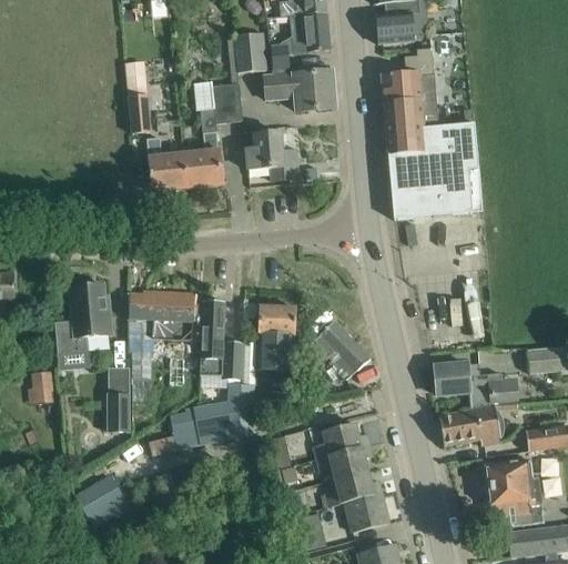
[(280,1),(281,6),(282,16),(297,14),(327,11),(326,0),(288,0),(280,1)]
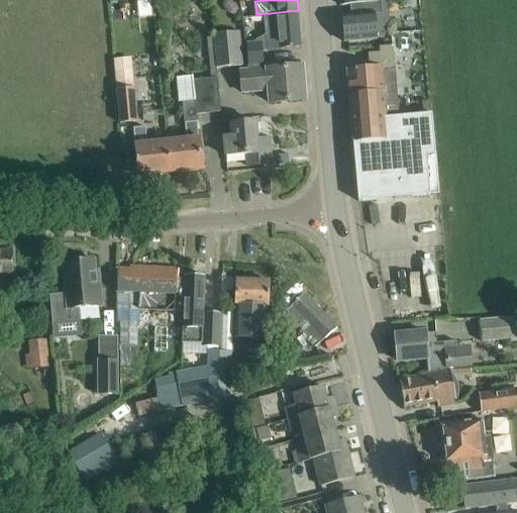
[(371,0),(350,2),(351,12),(342,13),(344,38),(377,35),(375,11),(382,10),(381,0),(371,0)]
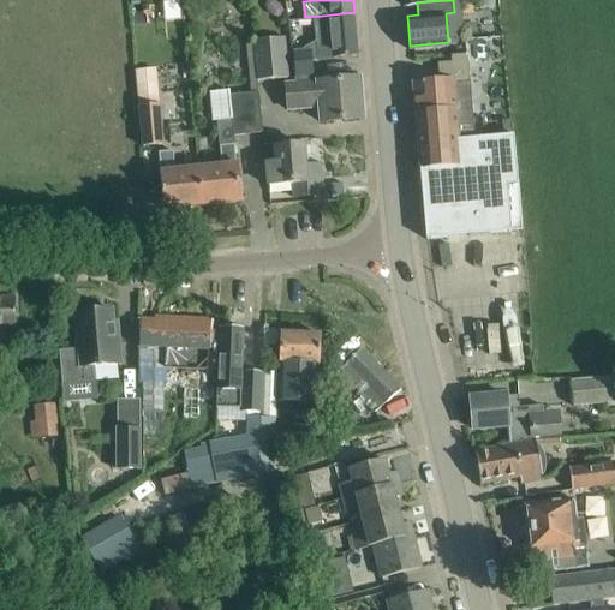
[(354,12),(322,16),(327,55),(358,53),(354,12)]
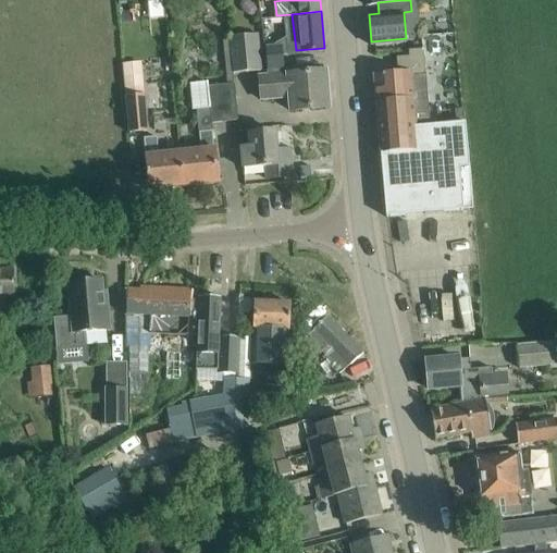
[(263,64),(262,42),(261,34),(231,38),(234,73),(264,71),(263,64)]
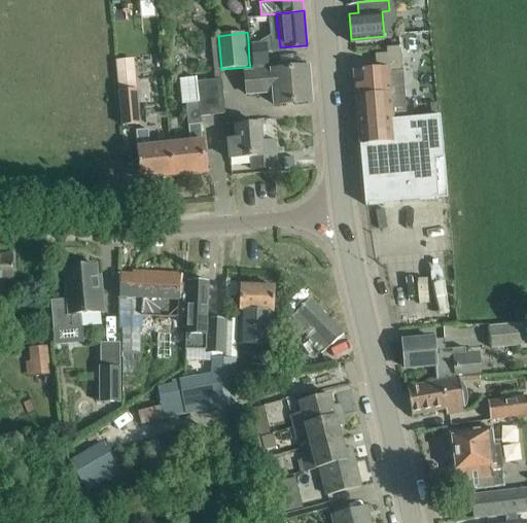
[(259,41),(251,41),(253,62),(258,62),(267,61),(267,48),(266,40),(259,41)]
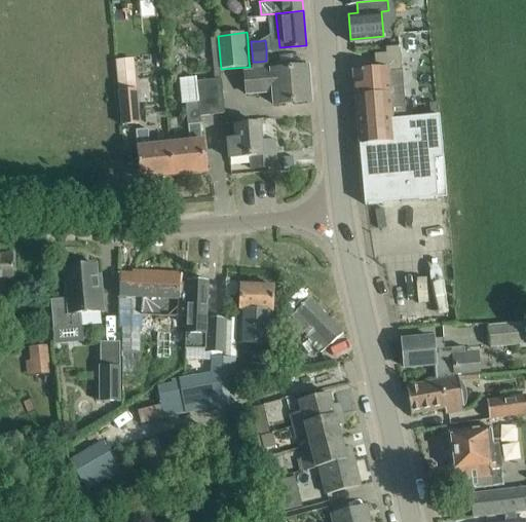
[(375,67),(352,69),(365,201),(383,200),(437,195),(437,192),(446,192),(439,113),(406,116),(400,44),(386,44),(386,50),(374,51),(375,67)]
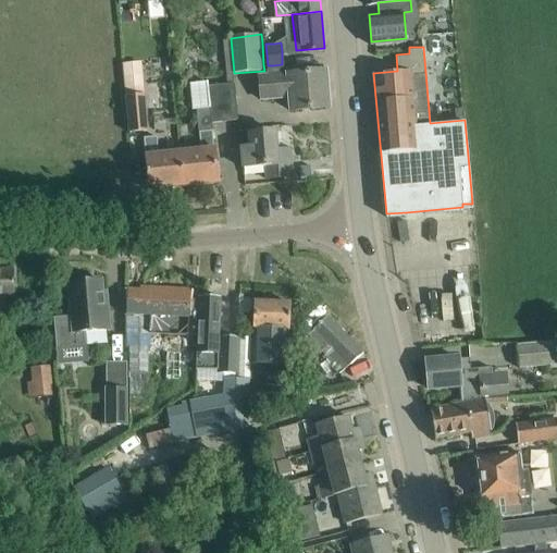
[(126,93),(144,91),(140,61),(123,62),(126,93)]
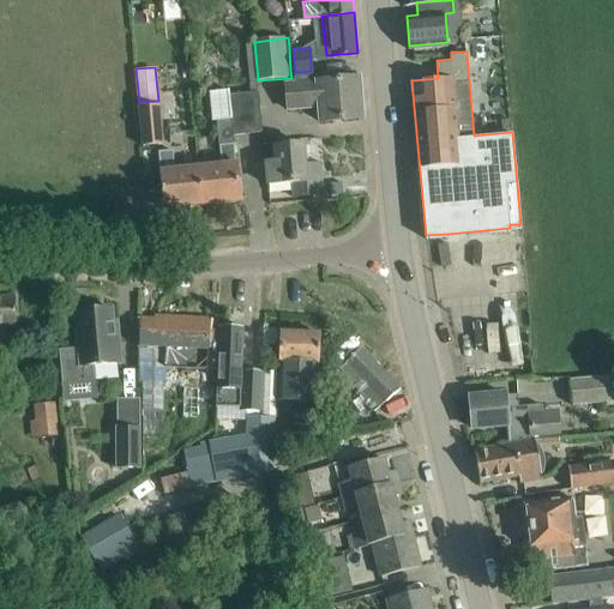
[(355,67),(331,70),(311,71),(301,72),(302,82),(289,83),(292,107),(319,104),(320,118),(362,114),(359,76),(356,76),(355,67)]
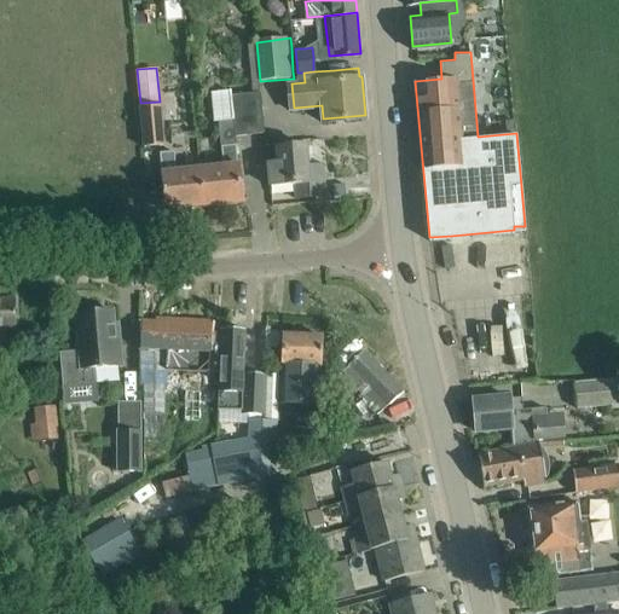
[(223,162),(200,164),(203,204),(242,201),(235,132),(265,129),(261,92),(215,97),(223,162)]
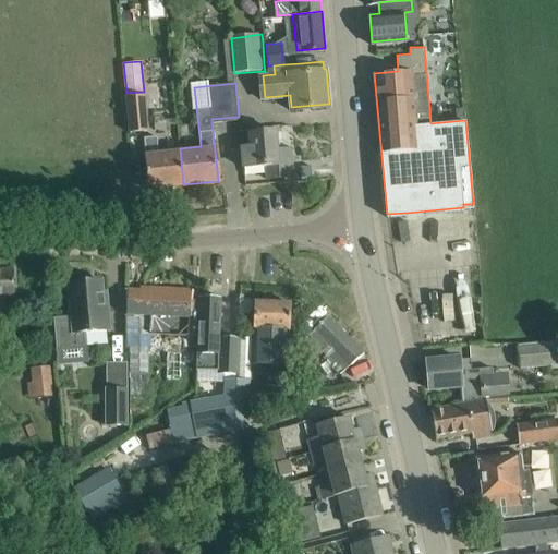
[(130,130),(147,129),(144,92),(126,93),(130,130)]
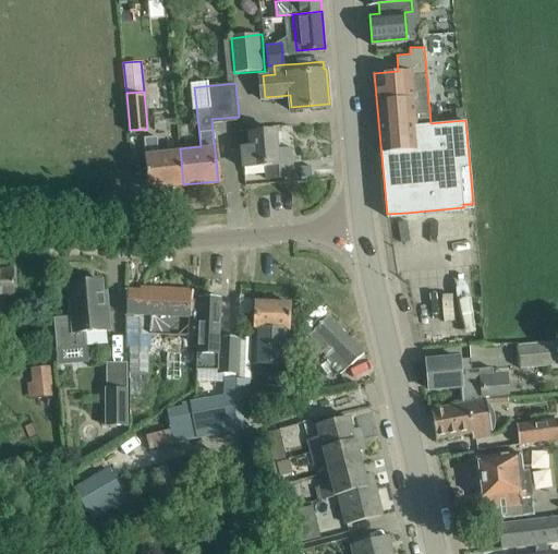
[(244,178),(266,176),(293,173),(292,159),(279,160),(276,129),(249,131),(250,146),(241,146),(244,178)]
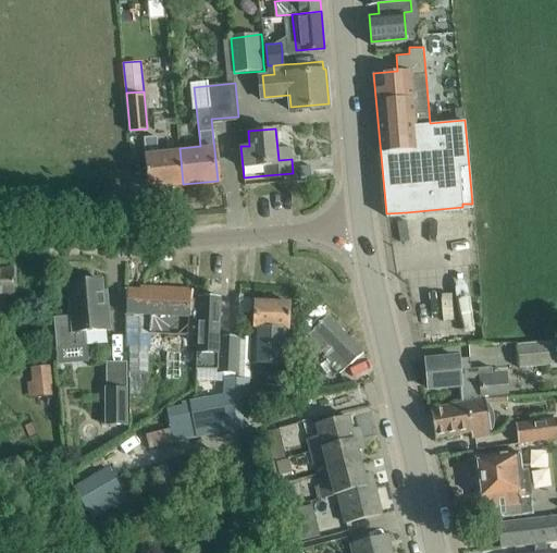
[(183,184),(180,148),(158,151),(156,133),(144,135),(146,152),(145,152),(148,187),(183,184)]
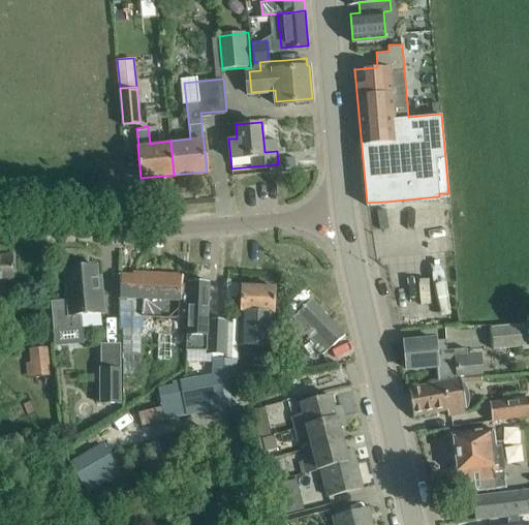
[(0,290),(5,291),(6,290),(2,289),(1,278),(13,277),(11,253),(0,253),(0,290)]
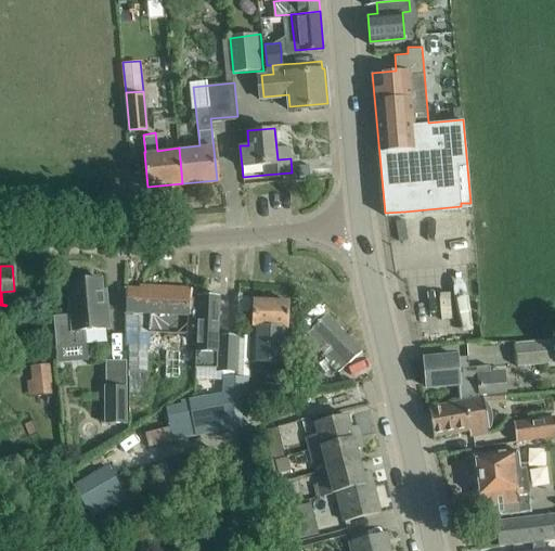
[(67,279),(71,314),(55,316),(57,343),(86,341),(85,328),(108,325),(107,305),(103,305),(101,277),(67,279)]
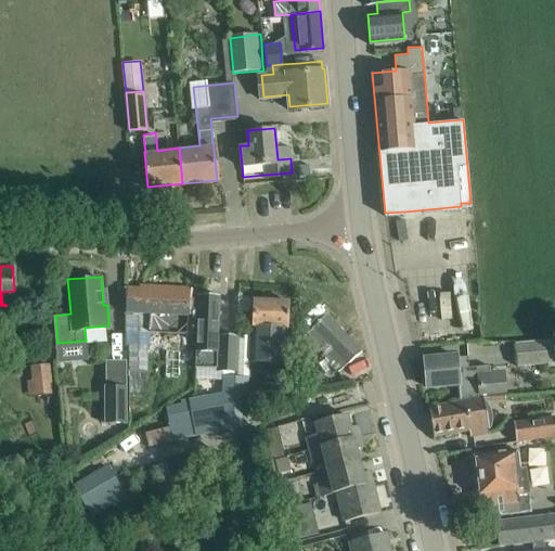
[(449,280),(455,328),(467,327),(461,279),(449,280)]
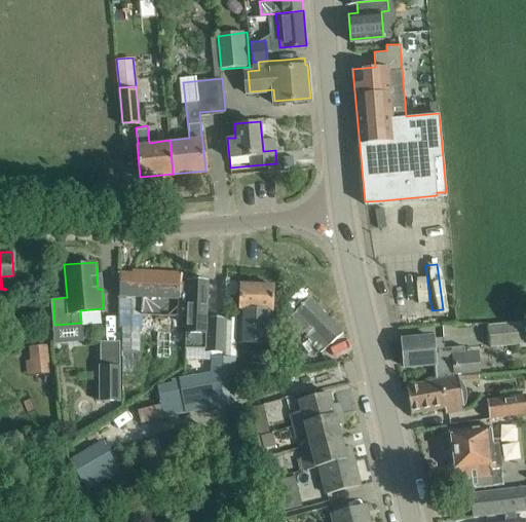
[(117,324),(119,324),(117,348),(136,347),(141,295),(179,297),(180,272),(133,270),(133,273),(119,272),(117,324)]
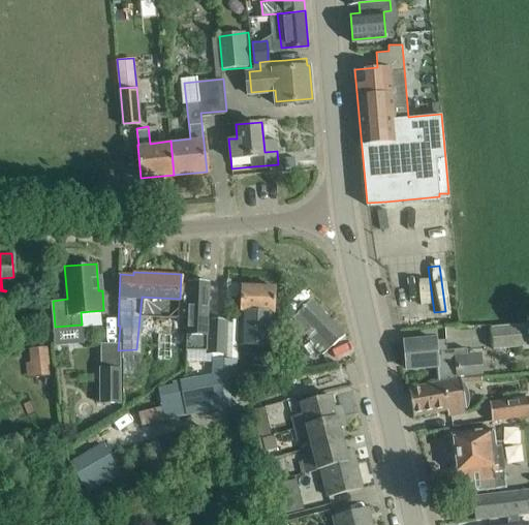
[(188,300),(186,359),(207,359),(207,351),(225,351),(226,317),(208,316),(209,279),(188,279),(188,300)]
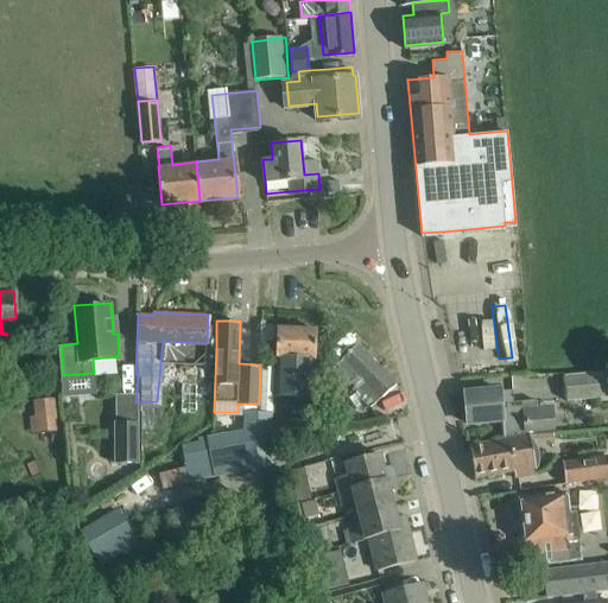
[(316,357),(316,351),(317,328),(277,327),(276,350),(274,394),(315,395),(316,357)]
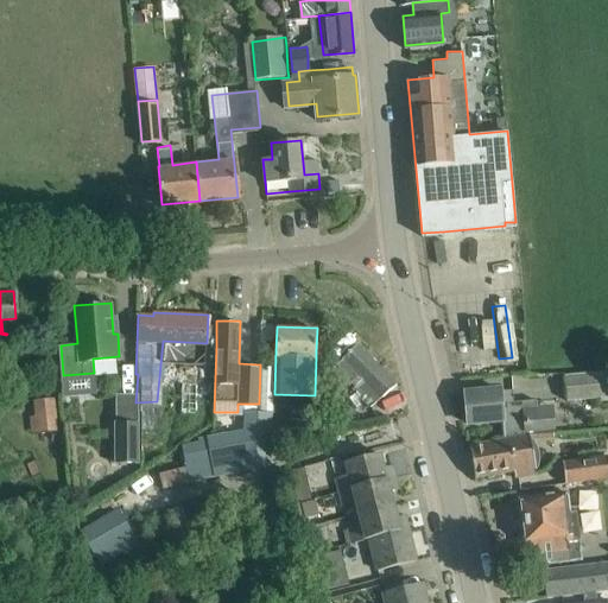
[(331,366),(348,382),(372,407),(397,382),(356,342),(331,366)]
